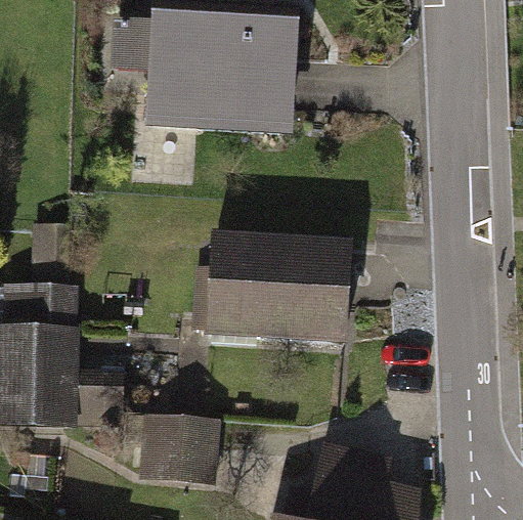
[(296,17),(151,10),(150,16),(148,68),(145,124),(290,131),(296,17)]
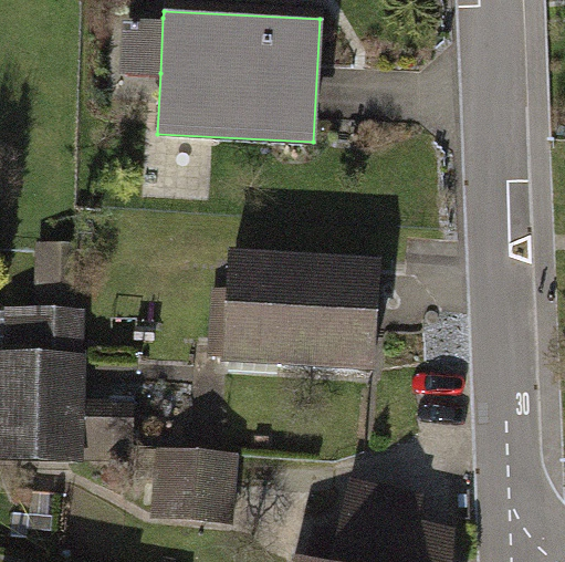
[(160,73),(163,18),(124,16),(121,72),(160,73)]
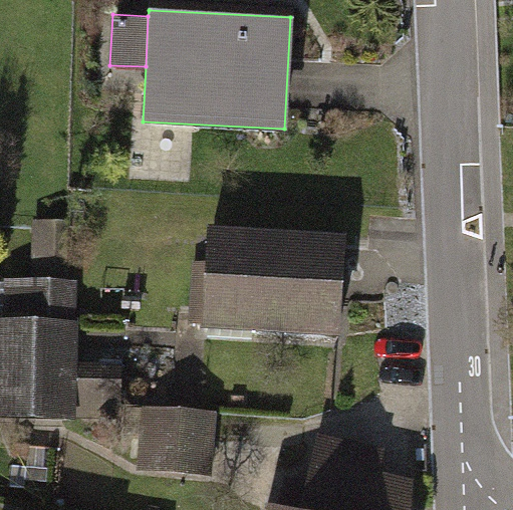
[(67,218),(33,218),(33,276),(66,277),(67,218)]
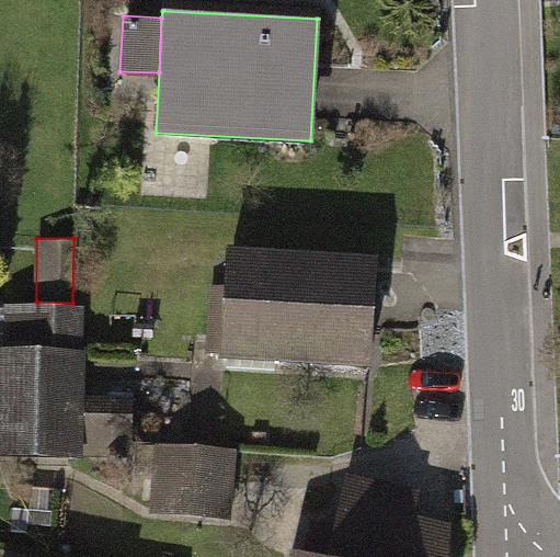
[(377,254),(228,245),(221,354),(370,364),(377,254)]
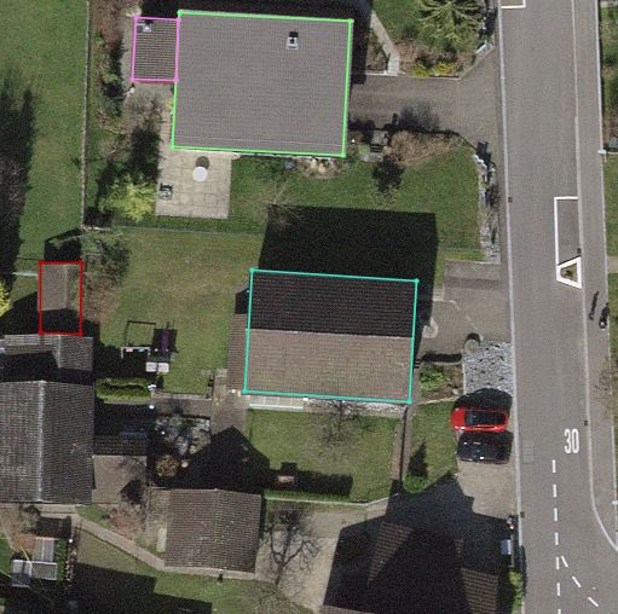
[(6,332),(5,382),(93,383),(94,334),(80,334),(40,332),(6,332)]
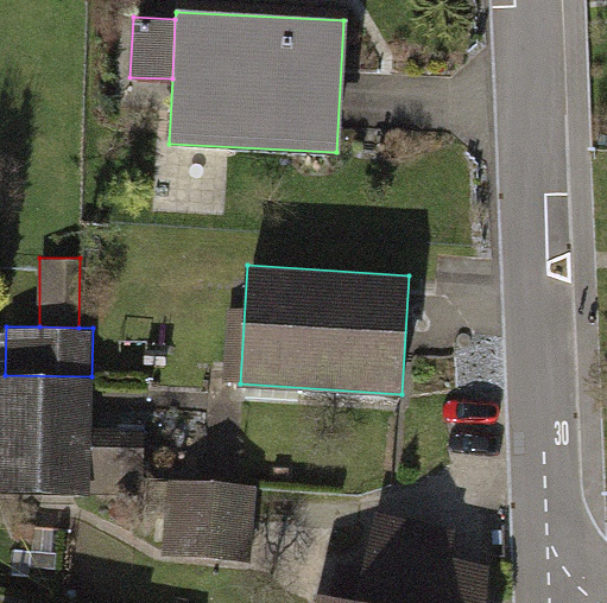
[(5,375),(0,375),(0,489),(90,493),(90,488),(90,424),(92,376),(5,375)]
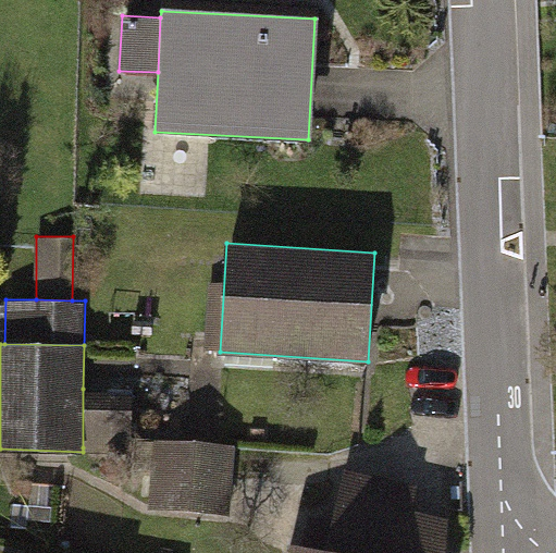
[(133,389),(83,389),(83,447),(133,449),(133,389)]
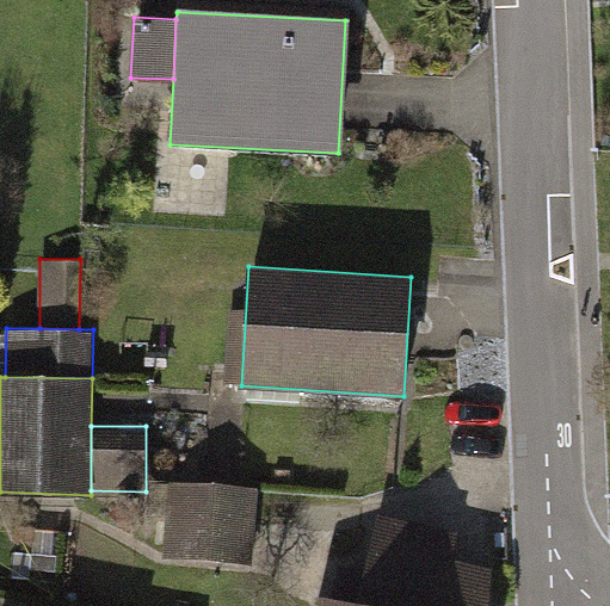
[(258,488),(172,480),(165,556),(251,564),(258,488)]
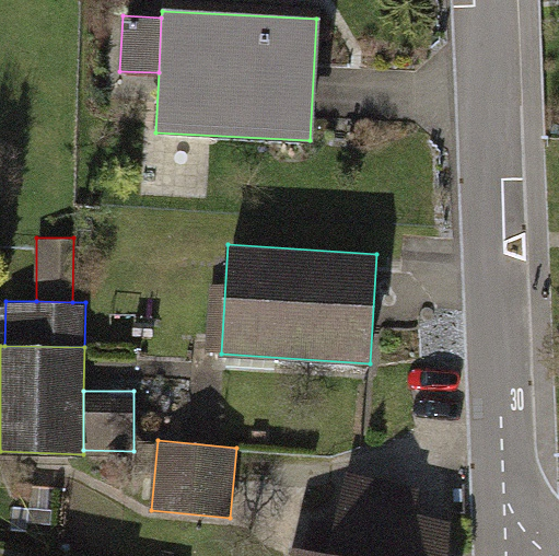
[(419,485),(349,468),(326,555),(292,547),(289,555),(447,555),(451,520),(415,510),(419,485)]
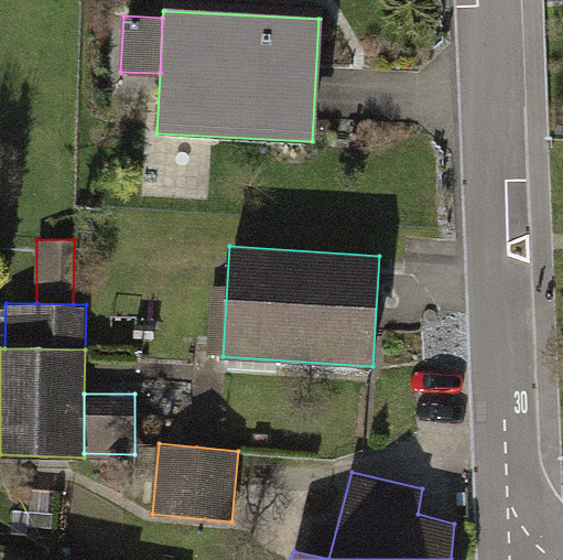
All buildings are outlined.
